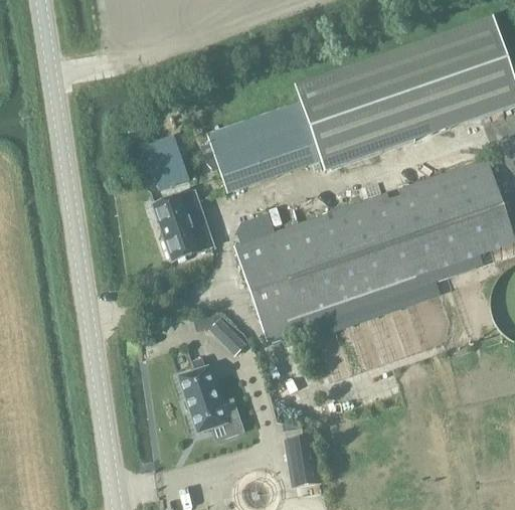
[(514,63),(498,12),(299,82),(328,168),(514,104),(514,63)]
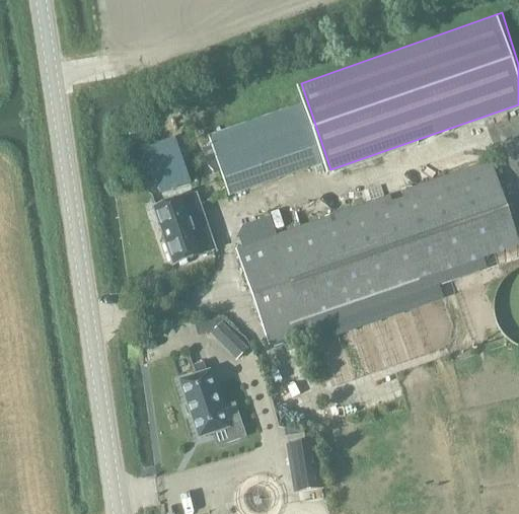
[(227,193),(323,161),(303,101),(208,135),(227,193)]
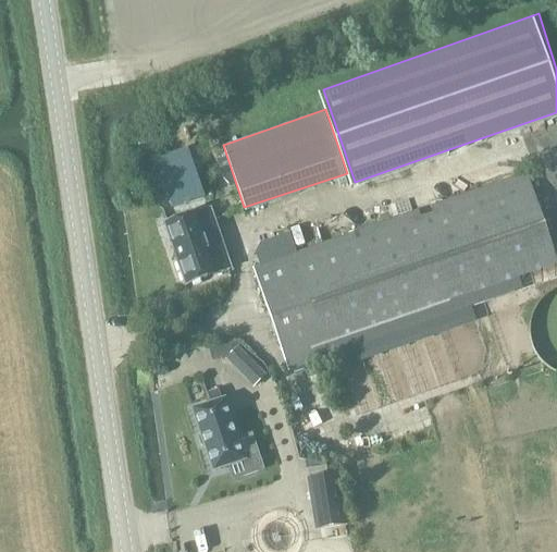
[(162,131),(150,135),(155,146),(165,143),(162,131)]
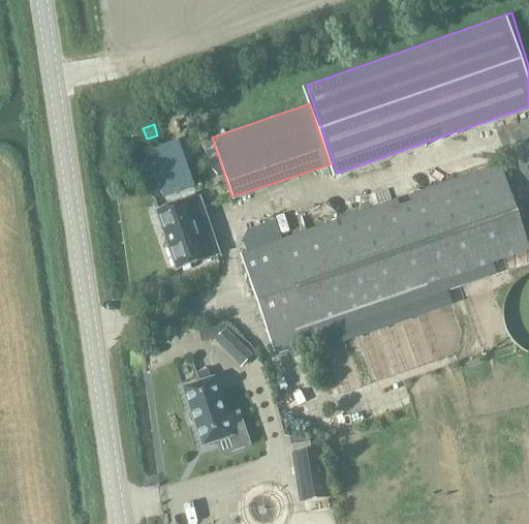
[(179,141),(148,150),(162,194),(193,184),(179,141)]
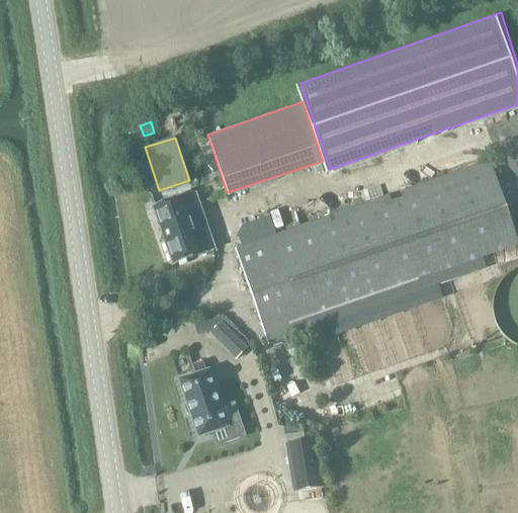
[(266,341),(517,254),(517,247),(488,159),(234,246),(266,341)]
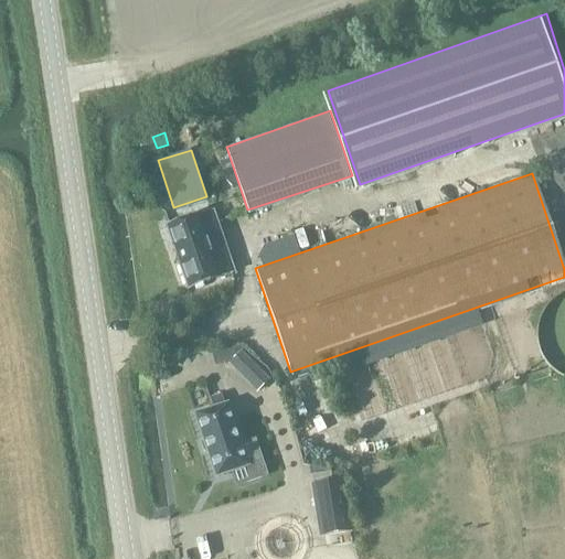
[(199,212),(167,224),(188,286),(221,275),(220,273),(236,267),(226,239),(215,206),(199,212)]
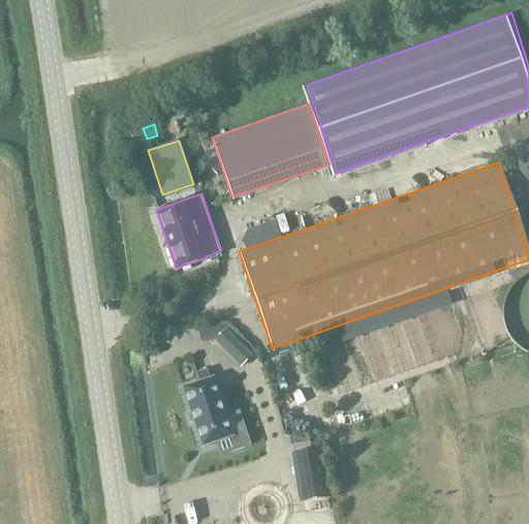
[(200,378),(181,386),(200,443),(218,438),(222,452),(250,441),(239,407),(224,412),(211,375),(210,375),(207,366),(197,369),(200,378)]
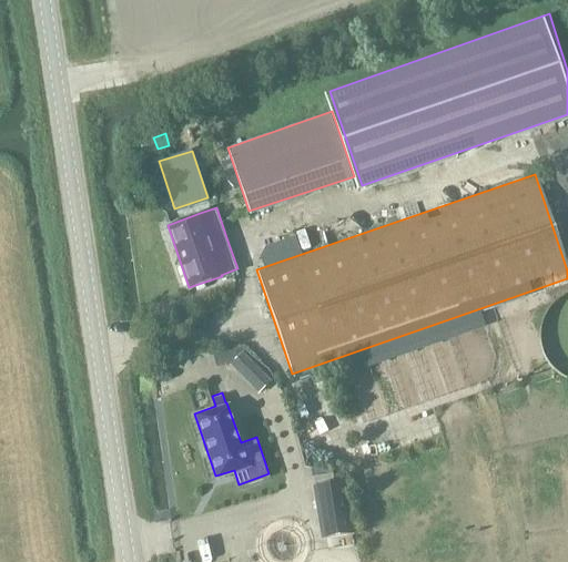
[(333,472),(311,466),(313,483),(334,480),(333,472)]
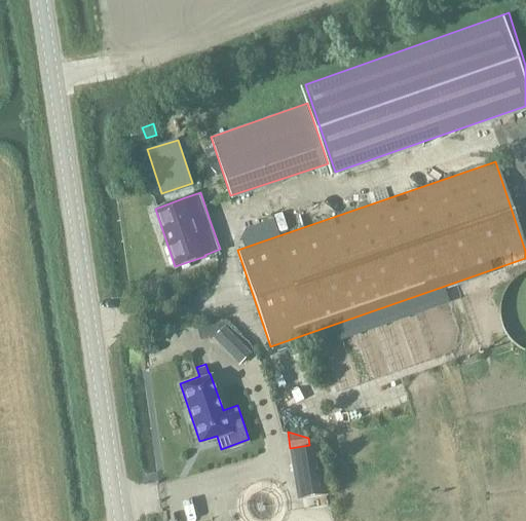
[(309,445),(290,448),(298,496),(327,492),(318,443),(309,445)]
